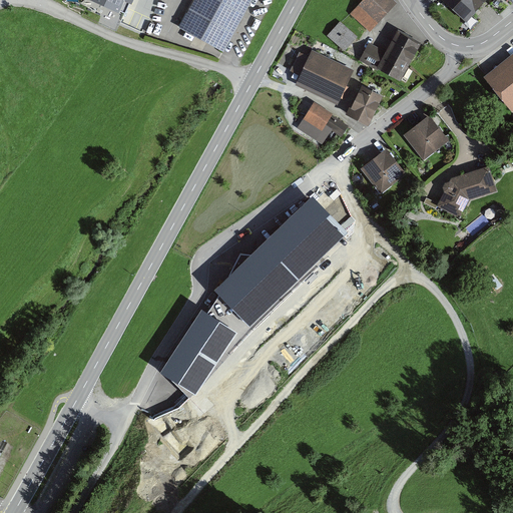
[(134,0),(84,0),(127,19),(134,0)]
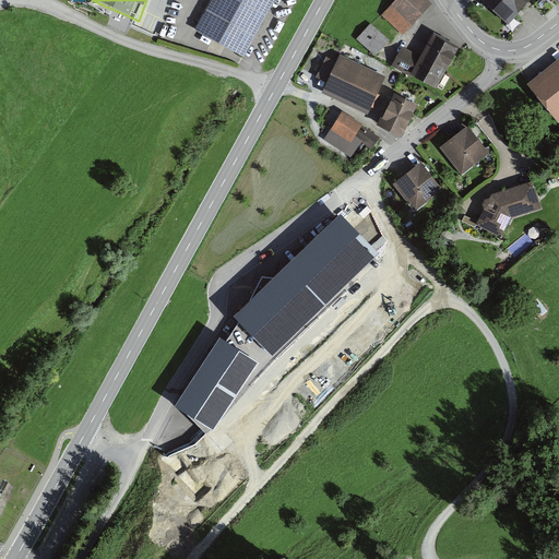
[(273,0),(211,0),(194,32),(242,58),(273,0)]
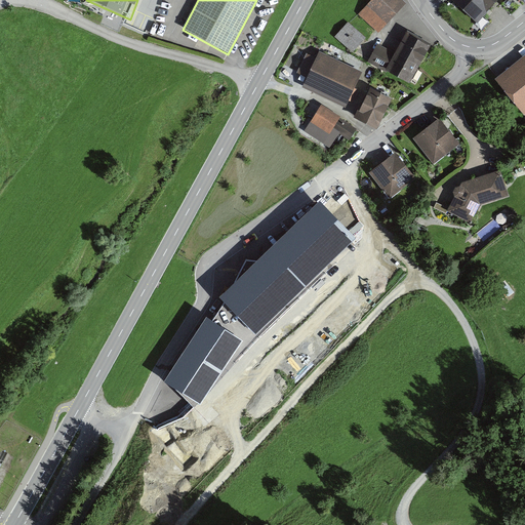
[(374,0),(358,16),(372,32),(401,4),(396,0),(374,0)]
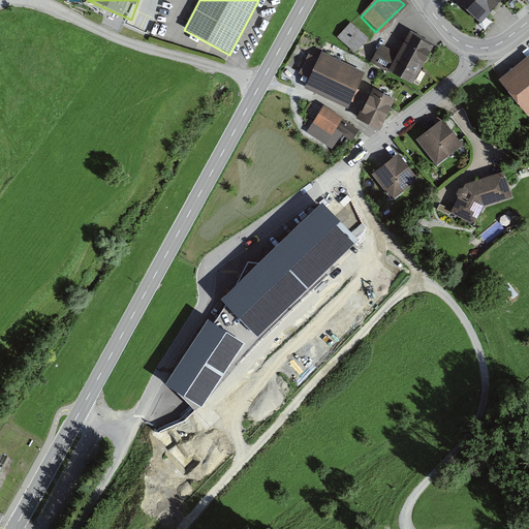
[(453,0),(476,23),(498,2),(495,0),(453,0)]
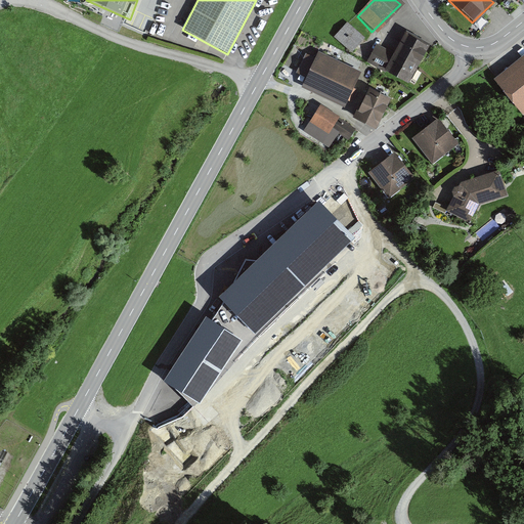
[(361,37),(347,24),(335,36),(349,50),(361,37)]
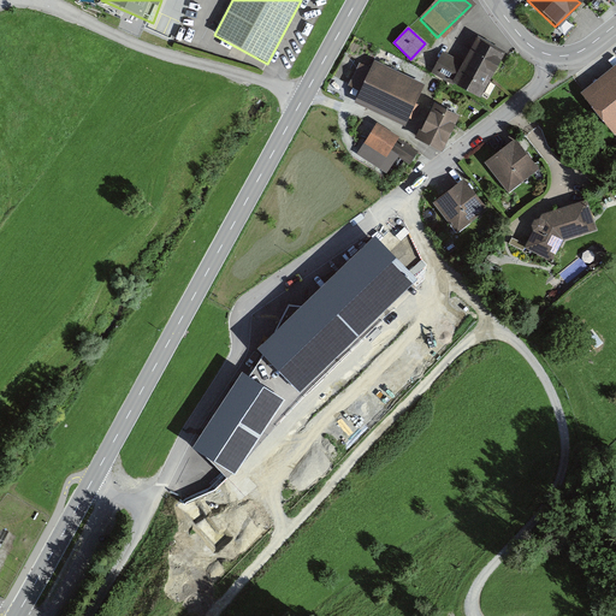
[(477,95),(497,53),(471,40),(460,63),(451,81),(450,82),(477,95)]
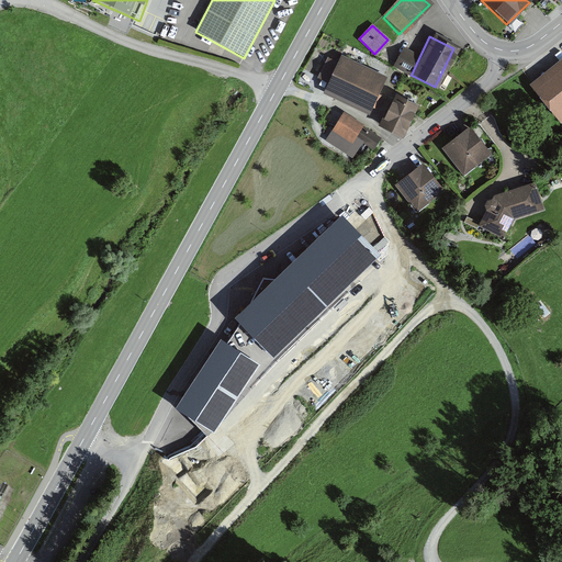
[(419,57),(402,48),(393,65),(412,74),(419,57)]
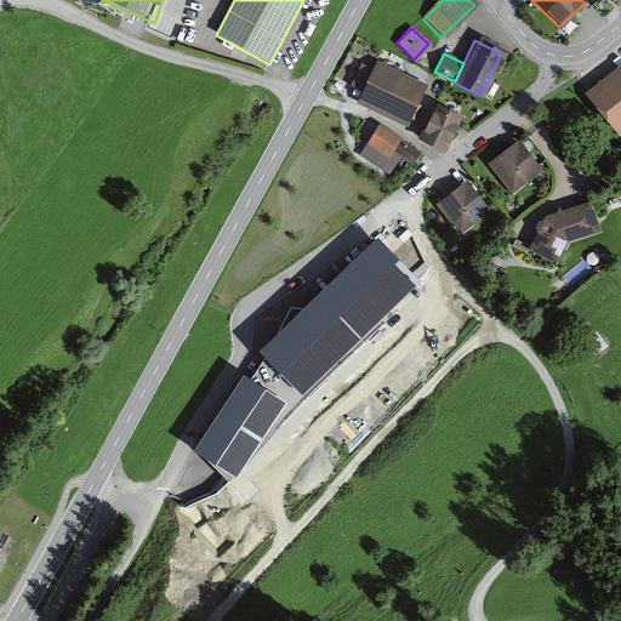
[(620,62),(585,95),(620,137),(620,62)]
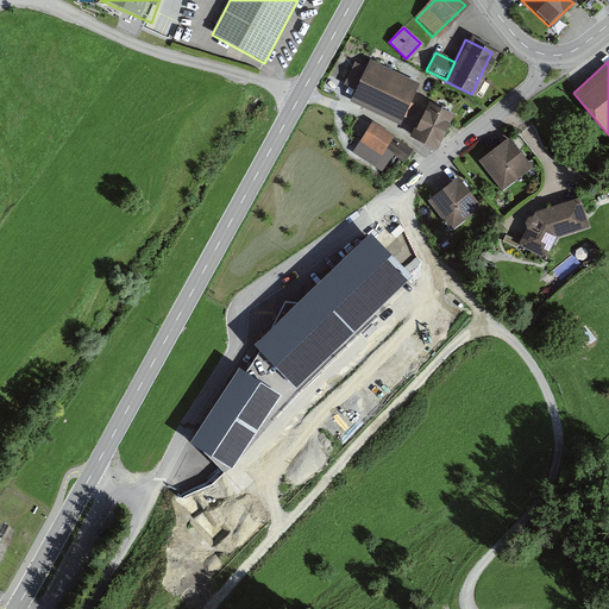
[(415,85),(366,63),(350,100),(399,121),(415,85)]
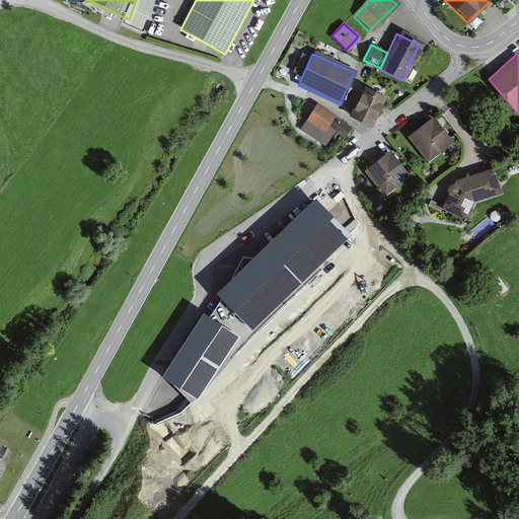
[(384,96),(364,85),(350,112),(371,123),(384,96)]
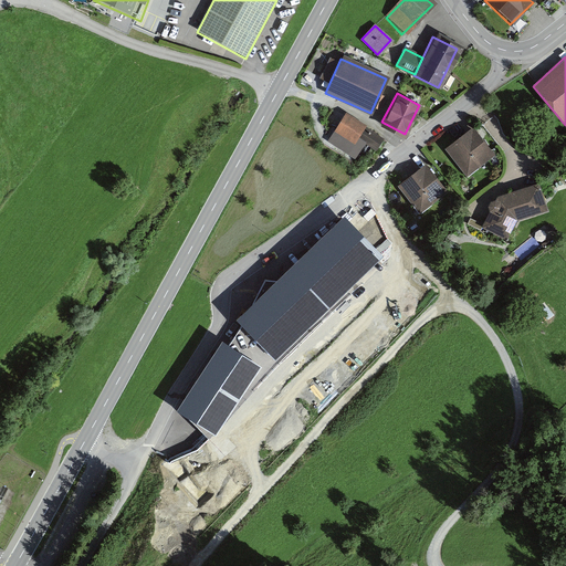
[(384,138),(343,117),(329,143),(357,157),(363,145),(376,153),(384,138)]
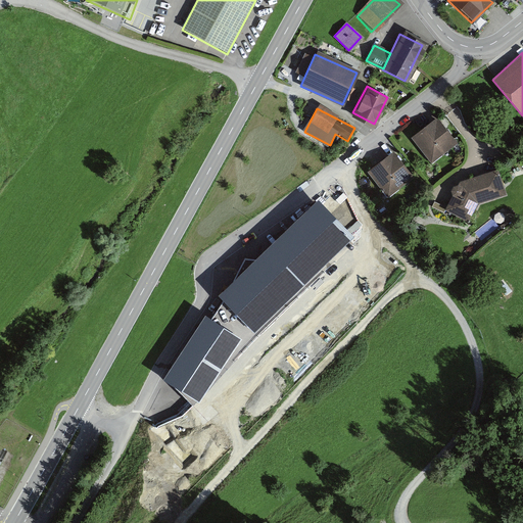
[(455,147),(436,121),(413,137),(430,163),(455,147)]
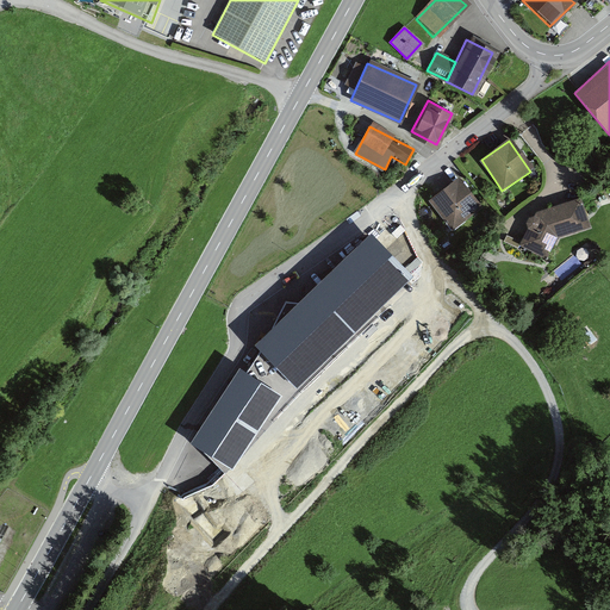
[(479,205),(459,179),(430,201),(450,228),(479,205)]
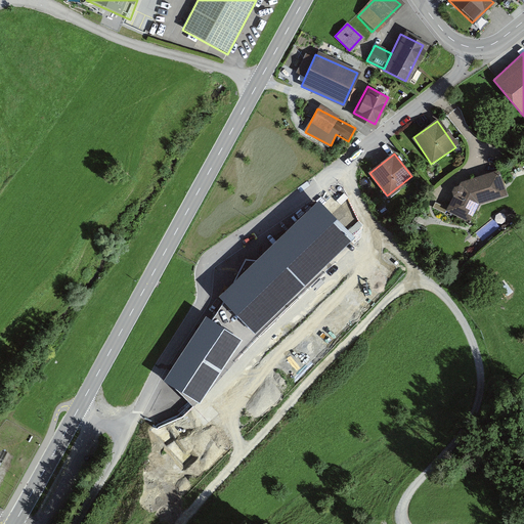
[(464,223),(479,203),(506,194),(497,171),(459,183),(461,188),(460,190),(457,187),(453,186),(449,189),(449,193),(451,198),(454,198),(445,210),(464,223)]
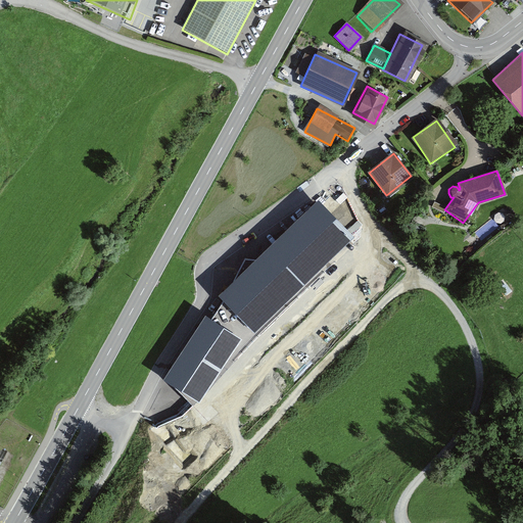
[(354,239),(319,202),(219,297),(254,334),(354,239)]
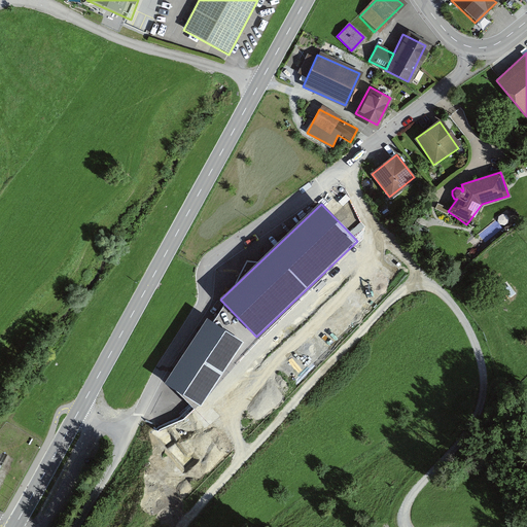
[(345,283),(330,269),(313,285),(327,301),(345,283)]
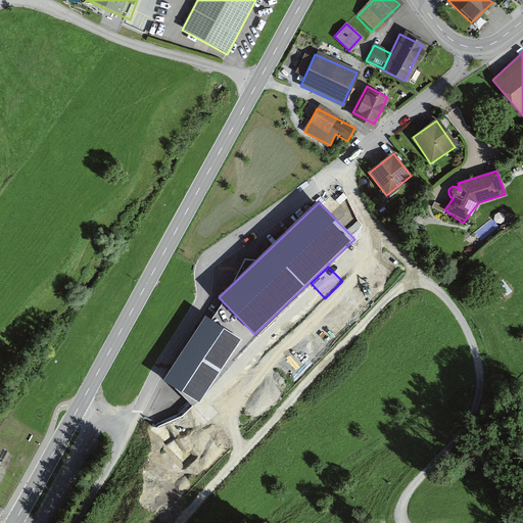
[(241,340),(206,318),(164,380),(200,403),(241,340)]
